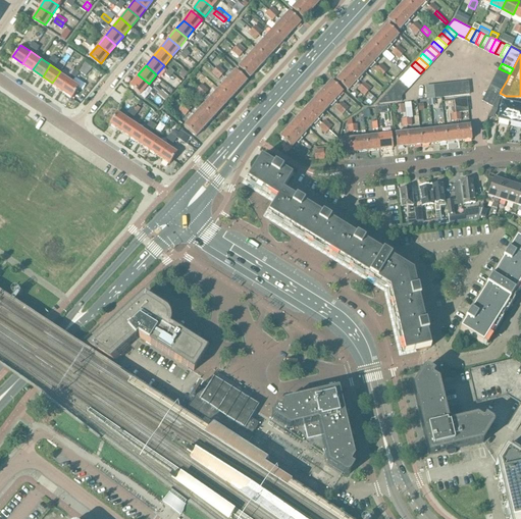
[(417,78),(420,73),(411,65),(408,69),(417,78)]
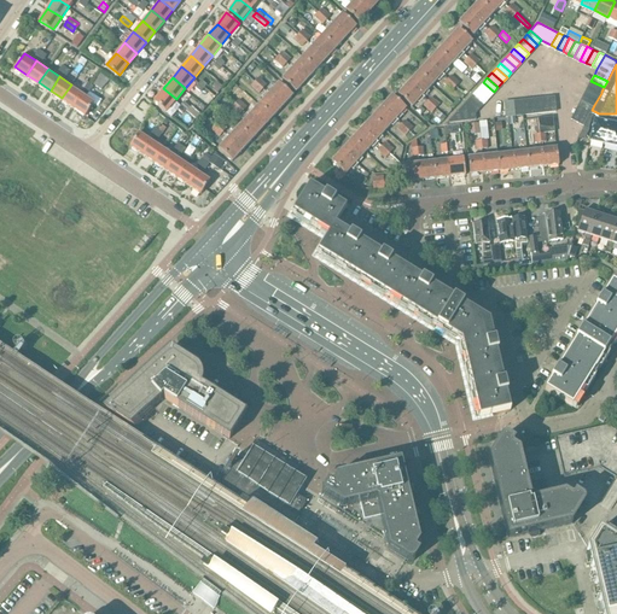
[(213,83),(215,86),(214,87),(219,91),(223,85),(217,79),(213,83)]
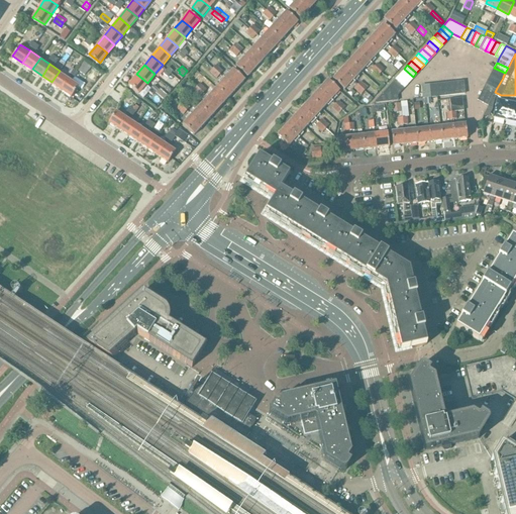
[(503,78),(503,77),(505,73),(494,68),(492,73),(503,78)]
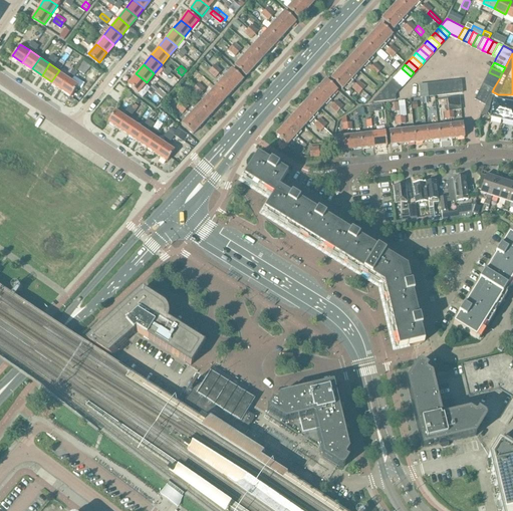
[(407,80),(411,76),(402,68),(398,72),(407,80)]
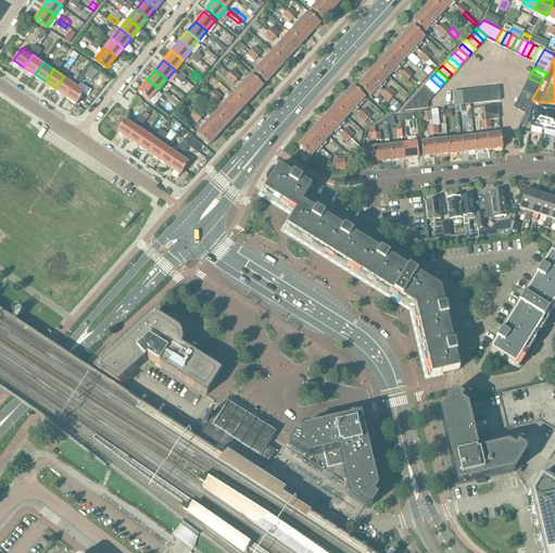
[(66,96),(75,83),(64,76),(55,88),(66,96)]
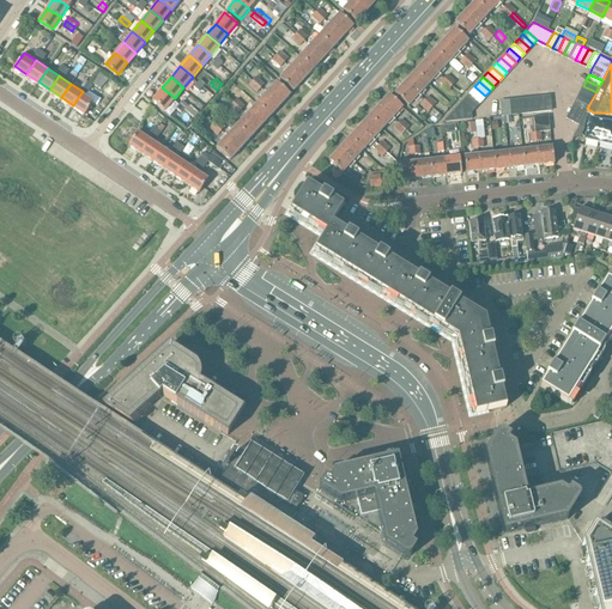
[(480,101),(485,96),(474,86),(470,91),(480,101)]
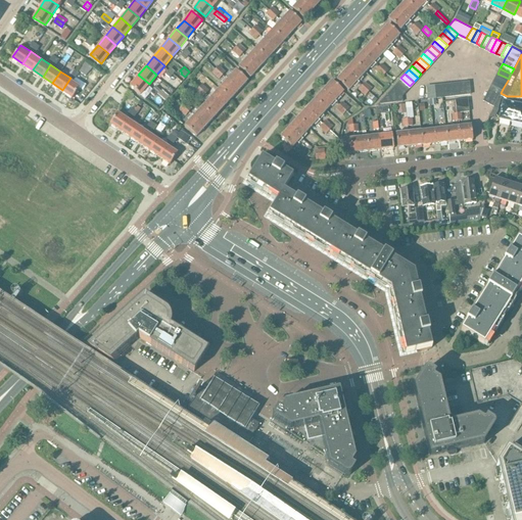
[(506,84),(509,79),(497,74),(494,79),(506,84)]
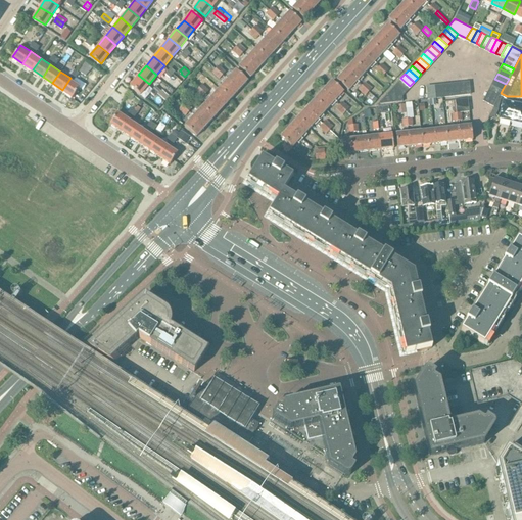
[(138,75),(131,85),(142,93),(149,84),(138,75)]
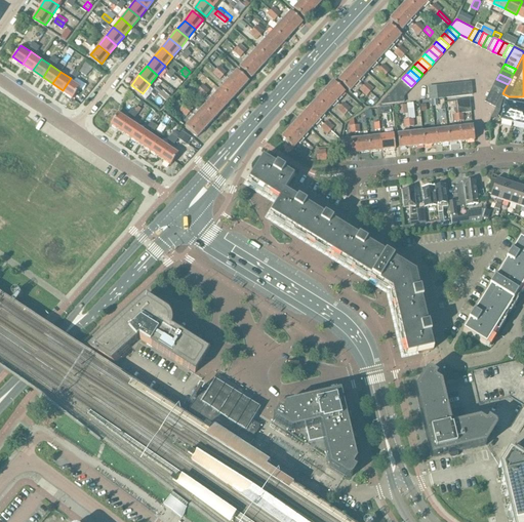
[(71,78),(63,90),(73,97),(81,85),(71,78)]
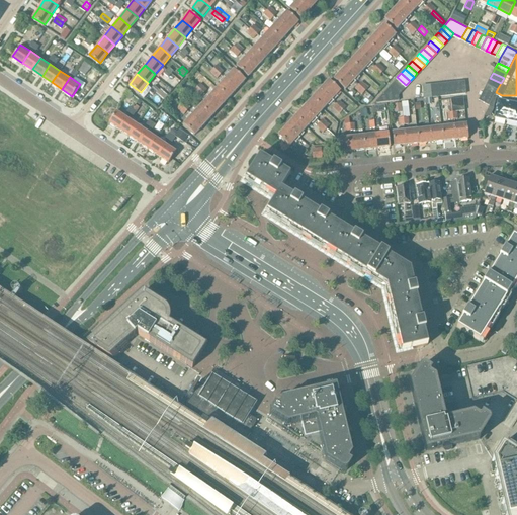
[(403,89),(406,85),(397,77),(394,81),(403,89)]
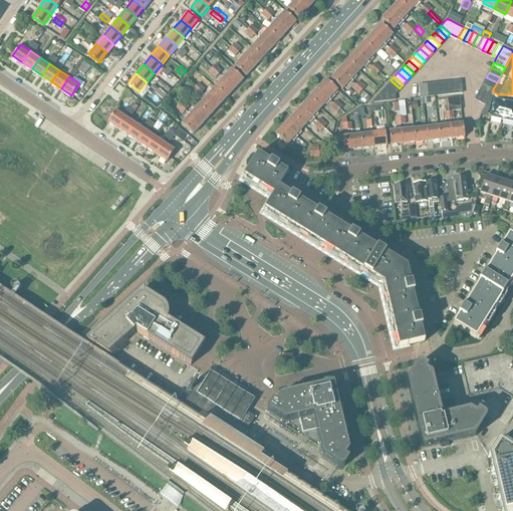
[(497,82),(486,77),(484,82),(494,87),(497,82)]
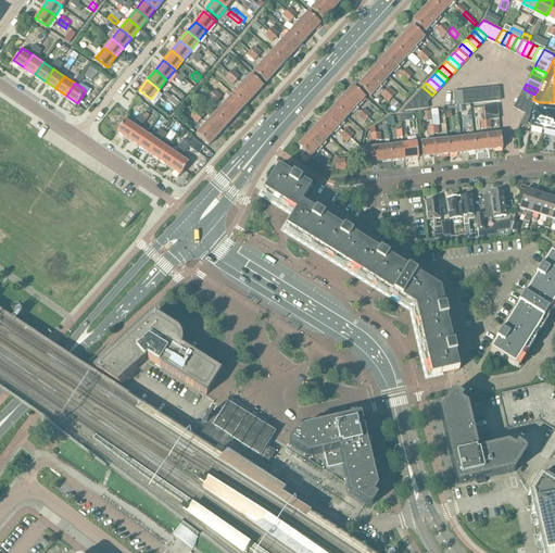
[(428,100),(432,96),(423,87),(418,91),(428,100)]
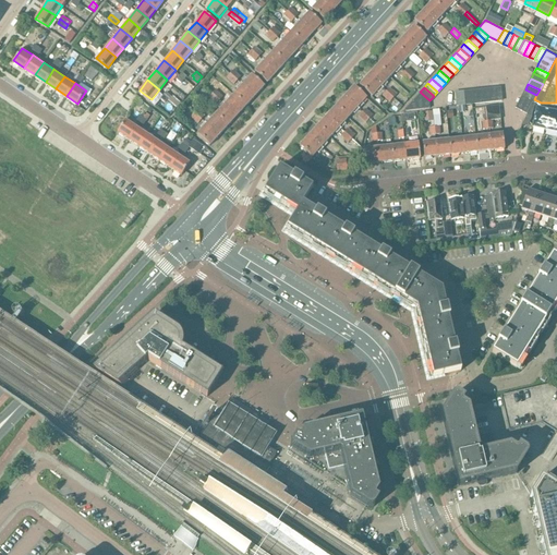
[(458,104),(459,104),(464,103),(467,103),(465,89),(456,89),(458,104)]
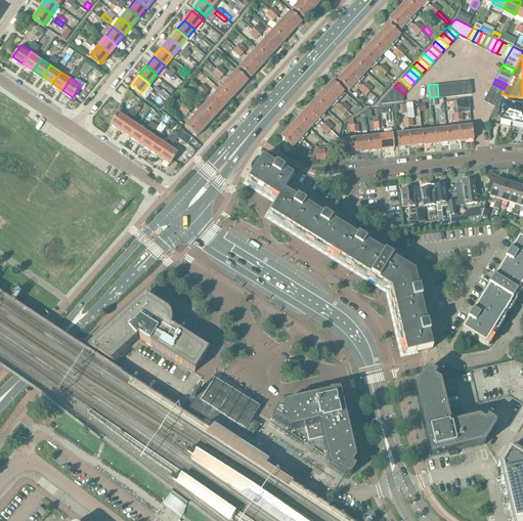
[(504,89),(493,84),(490,89),(495,91),(502,94),(503,91),(504,89)]
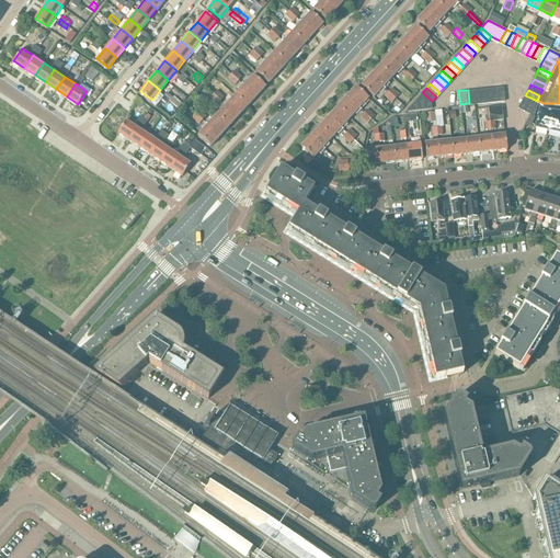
[(408,110),(433,106),(432,101),(422,92),(408,107),(408,110)]
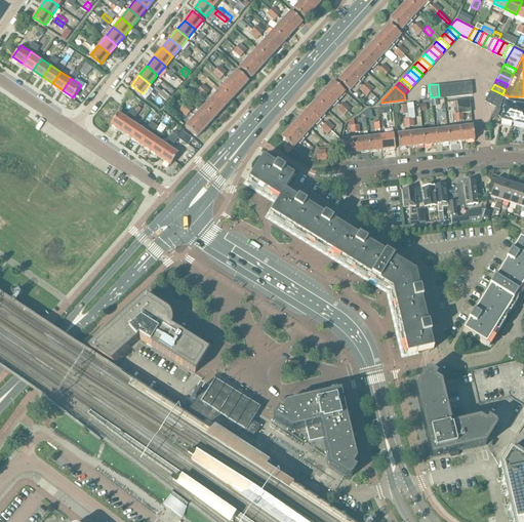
[(491,102),(496,91),(491,89),(486,99),(491,102)]
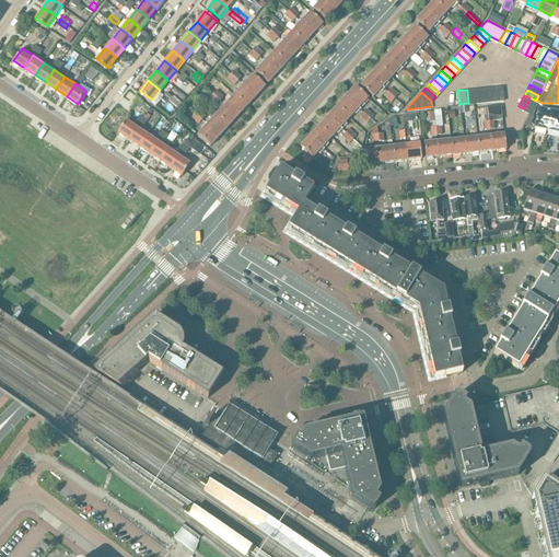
[(536,101),(530,97),(524,108),(530,112),(536,101)]
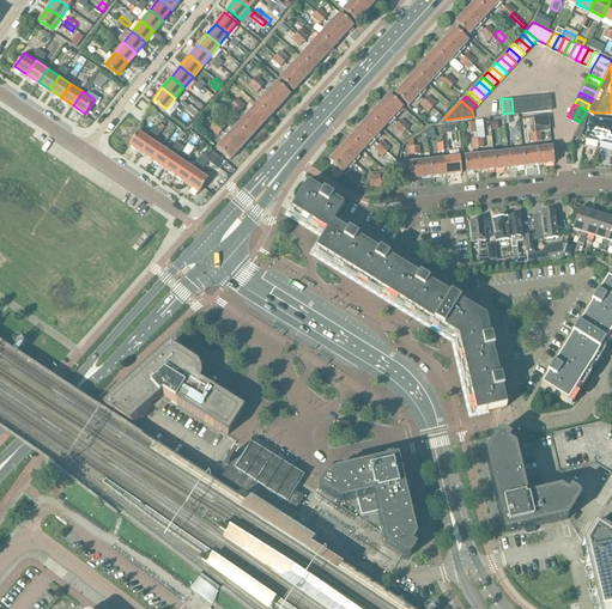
[(543,129),(551,128),(550,113),(534,115),(535,122),(537,131),(543,129)]
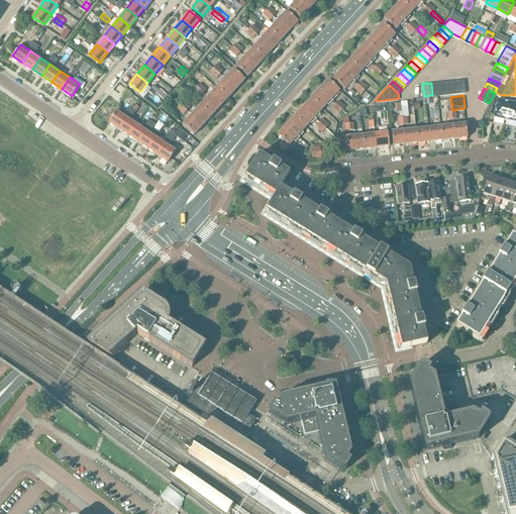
[(507,118),(510,100),(498,98),(494,116),(507,118)]
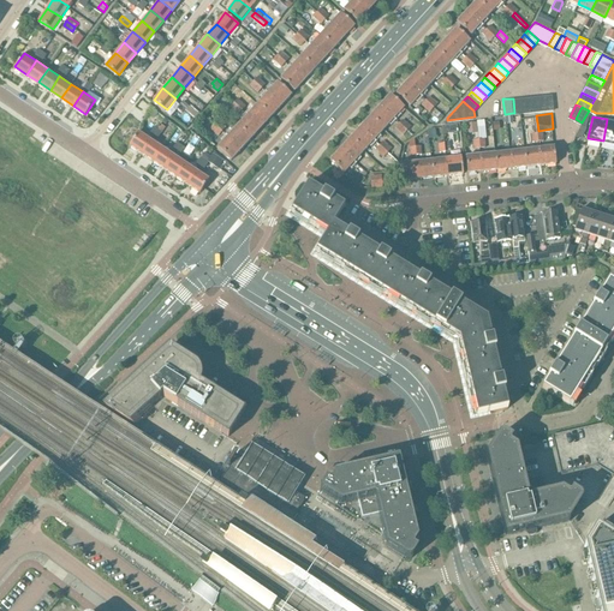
[(613,120),(607,119),(603,141),(613,143),(613,120)]
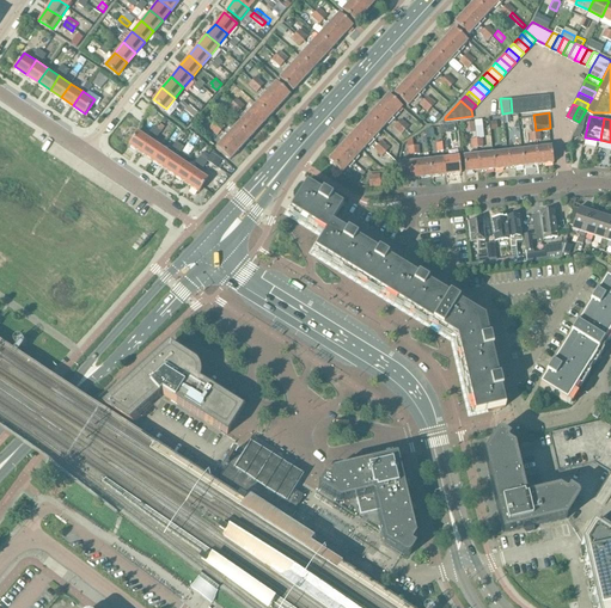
[(476,120),(472,120),(466,121),(466,122),(468,130),(477,129),(476,120)]
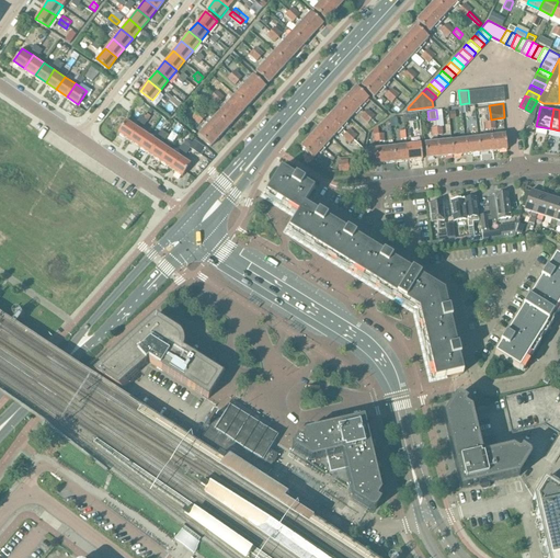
[(145,115),(141,121),(146,124),(151,114),(147,112),(145,115)]
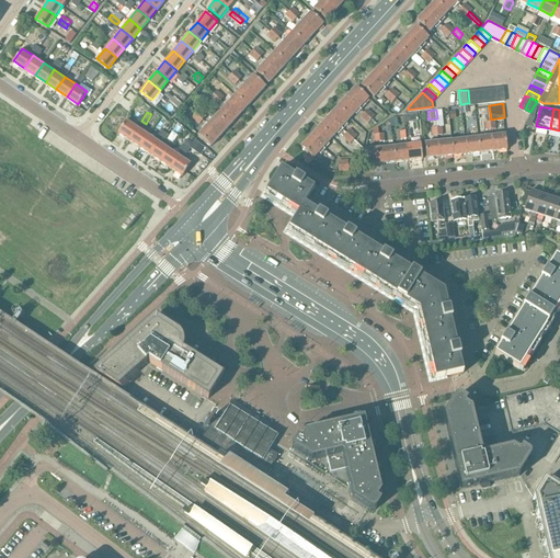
[(129,138),(138,126),(127,118),(118,132),(129,138)]
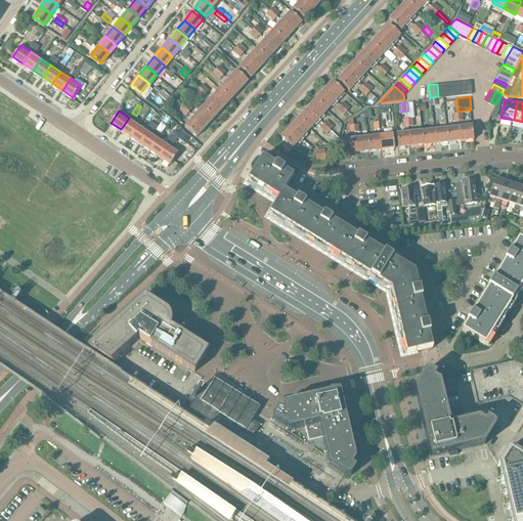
[(129,118),(121,129),(131,136),(139,124),(141,120),(136,117),(135,118),(134,117),(132,120),(129,118)]
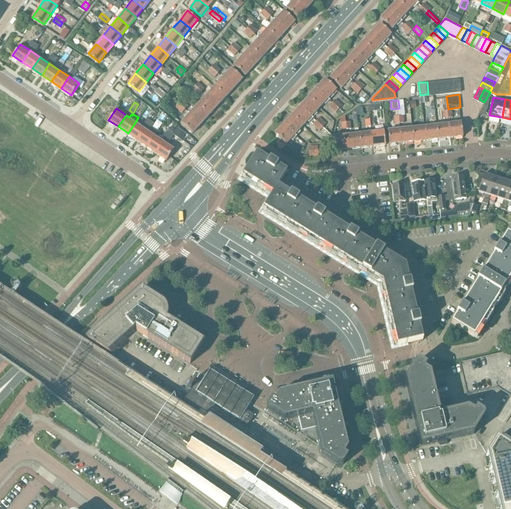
[(13,117),(3,132),(12,138),(22,123),(23,121),(14,115),(13,117)]
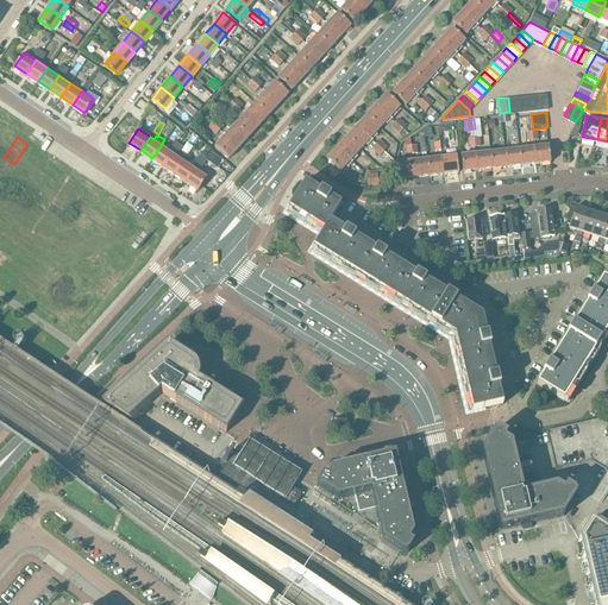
[(551,159),(550,143),(534,144),(537,162),(551,159)]
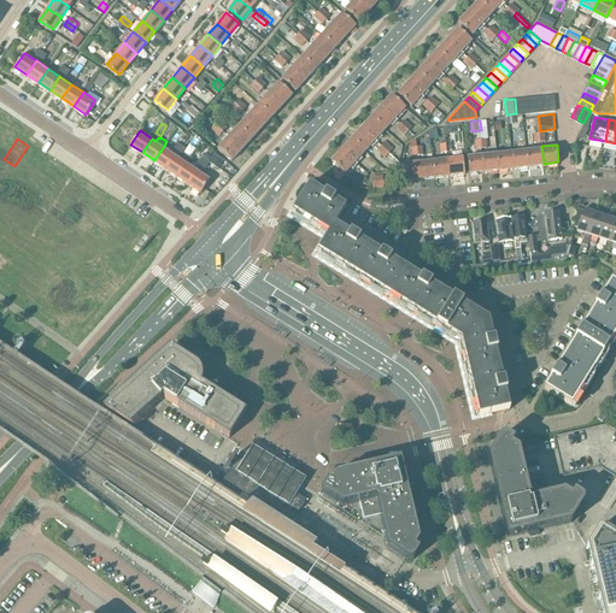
[(27,148),(15,166),(24,172),(36,157),(39,153),(28,146),(27,148)]
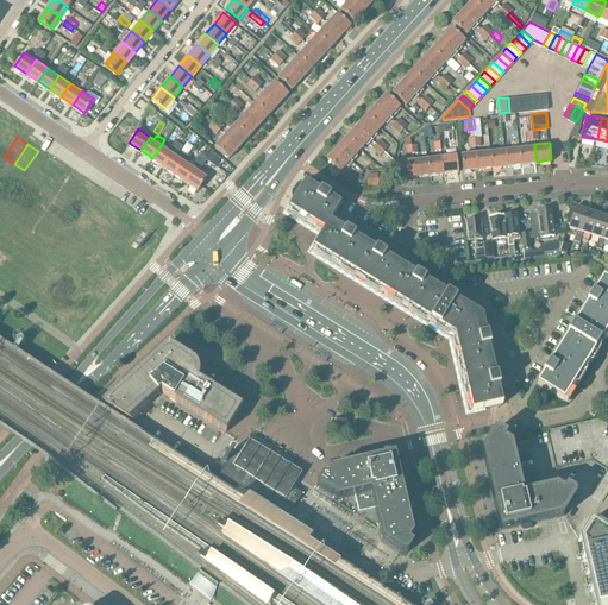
[(162,144),(152,158),(163,165),(173,152),(169,149),(165,146),(162,144)]
